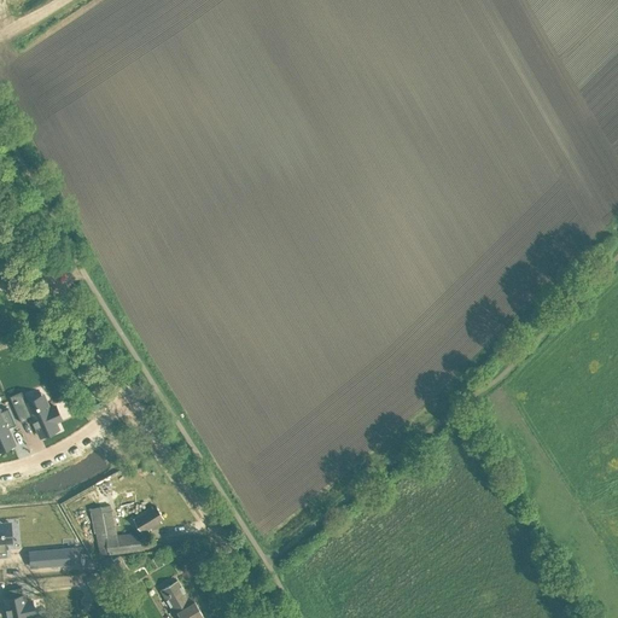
[(22,390),(10,396),(21,423),(31,418),(40,436),(58,429),(54,421),(62,419),(56,406),(50,408),(46,402),(30,409),(25,401),(22,390)]
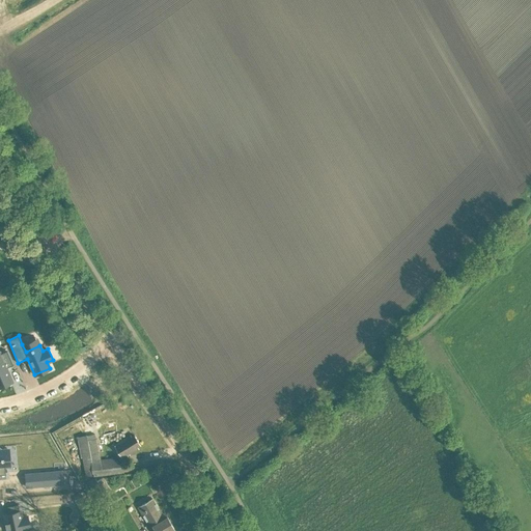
[(0,359),(0,386),(12,381),(6,366),(12,364),(7,350),(0,353),(0,355),(1,359),(0,359)]
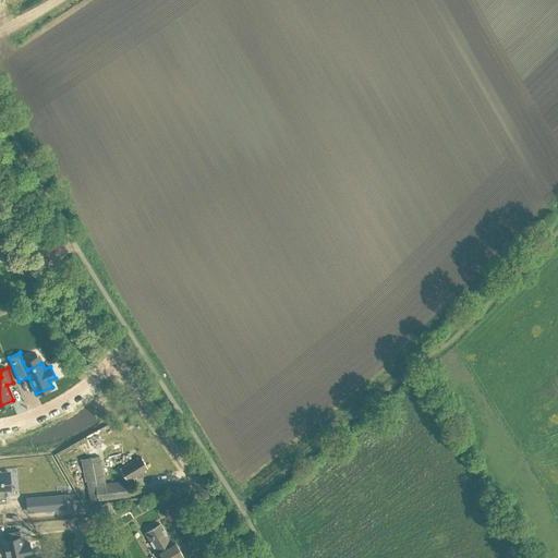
[(100,456),(81,459),(85,481),(86,481),(91,501),(130,497),(130,496),(141,494),(141,487),(129,488),(129,484),(123,485),(122,481),(105,483),(100,456)]
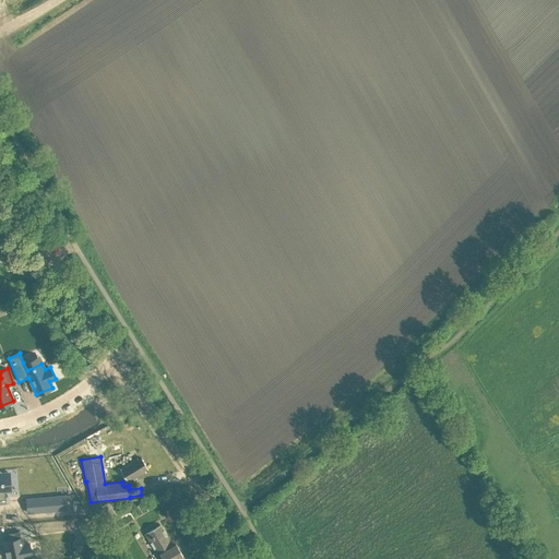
[(139,461),(137,458),(119,468),(129,484),(146,473),(143,468),(146,466),(142,459),(139,461)]
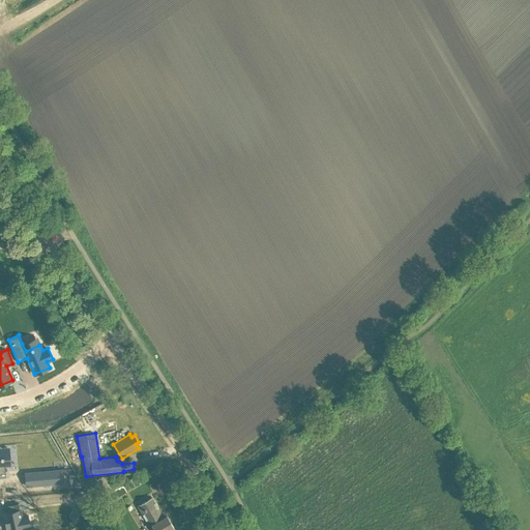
[(62,470),(30,472),(31,486),(63,482),(62,470)]
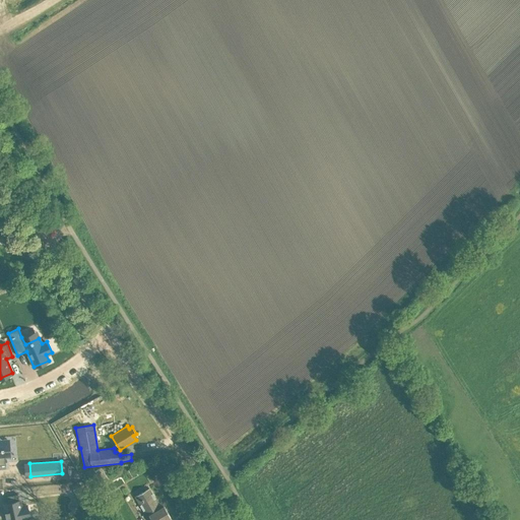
[(94,471),(92,468),(85,472),(95,489),(108,481),(100,468),(94,471)]
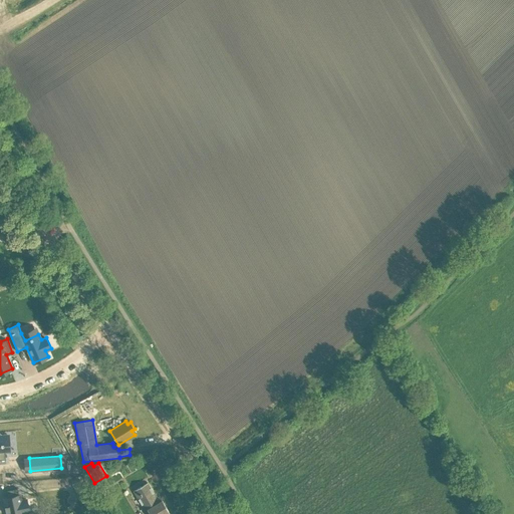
[(79,480),(73,483),(77,492),(83,488),(79,480)]
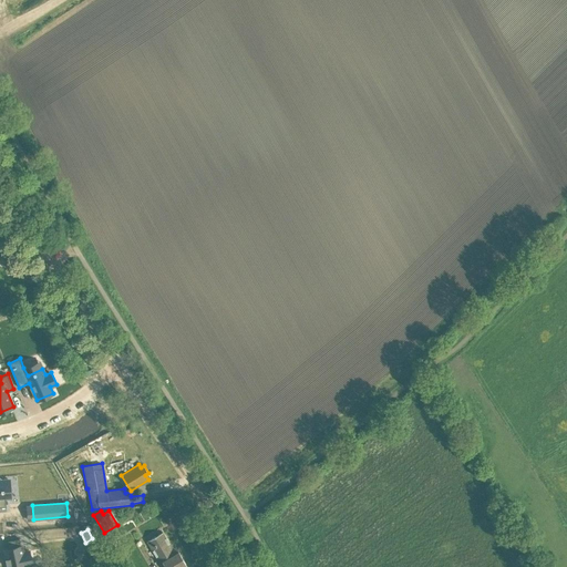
[(175,554),(163,533),(147,542),(162,566),(181,566),(185,565),(178,553),(175,554)]
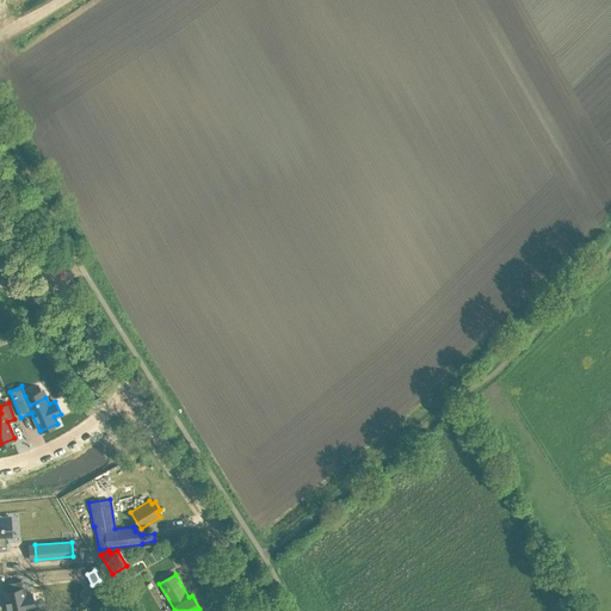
[(8,591),(5,592),(5,594),(8,610),(28,610),(28,609),(35,608),(31,593),(25,594),(24,587),(23,588),(20,580),(7,582),(8,591)]
